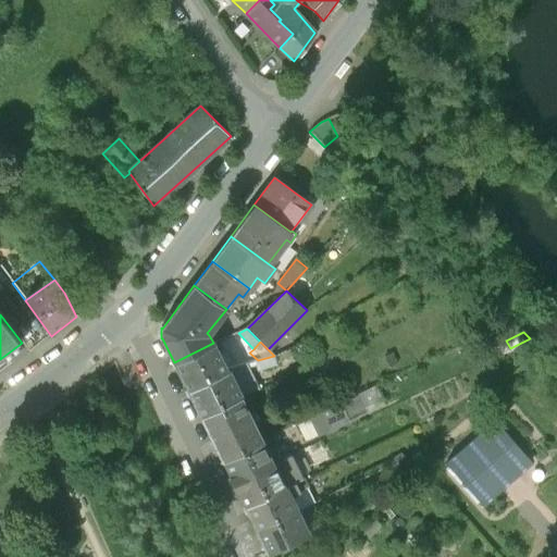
[(174,362),(187,390),(226,370),(213,343),(174,362)]
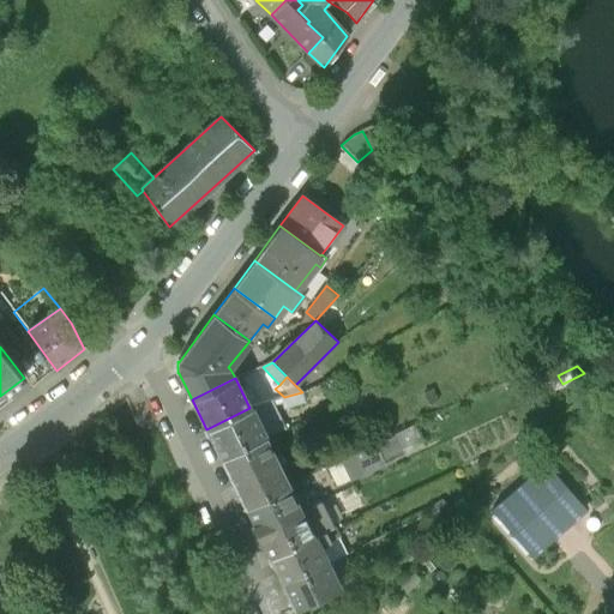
[(432,389),(422,393),(428,404),(437,399),(432,389)]
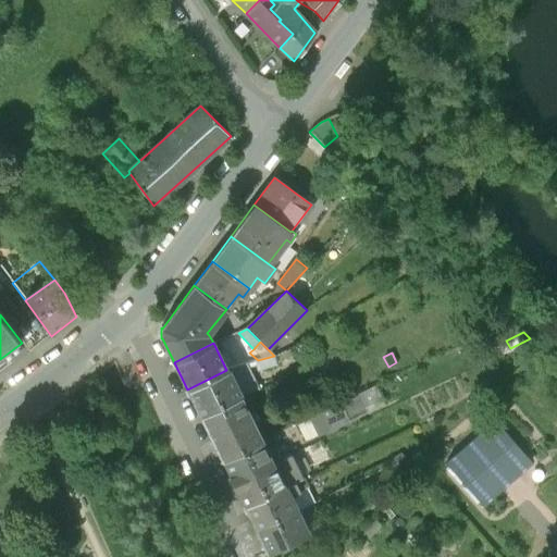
[(274,367),(270,357),(258,360),(226,370),(240,397),(258,390),(248,370),(256,368),(257,372),(274,367)]
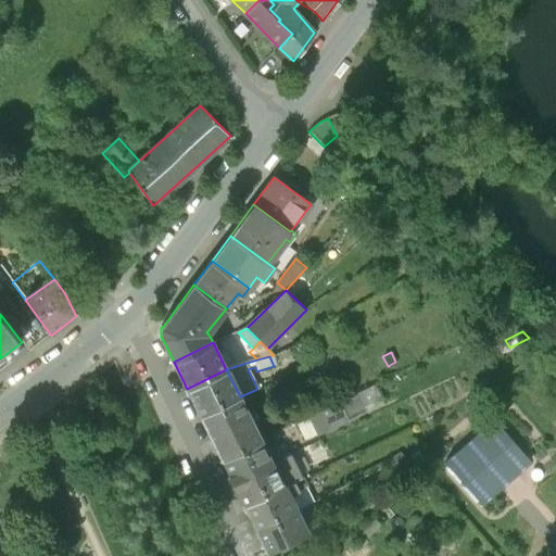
[(187,389),(201,417),(240,396),(226,369),(187,389)]
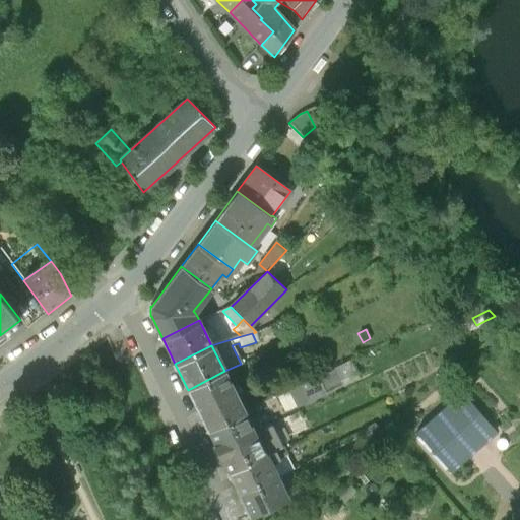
[(248,360),(247,361),(242,363),(245,369),(251,366),(248,360)]
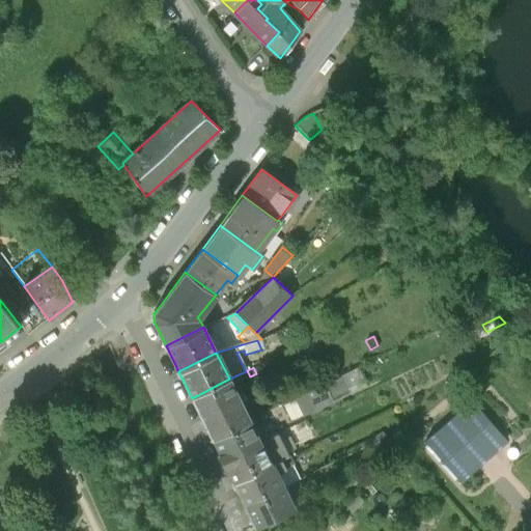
[(366,387),(357,368),(294,398),(295,401),(283,407),(290,421),(348,393),(350,395),(366,387)]
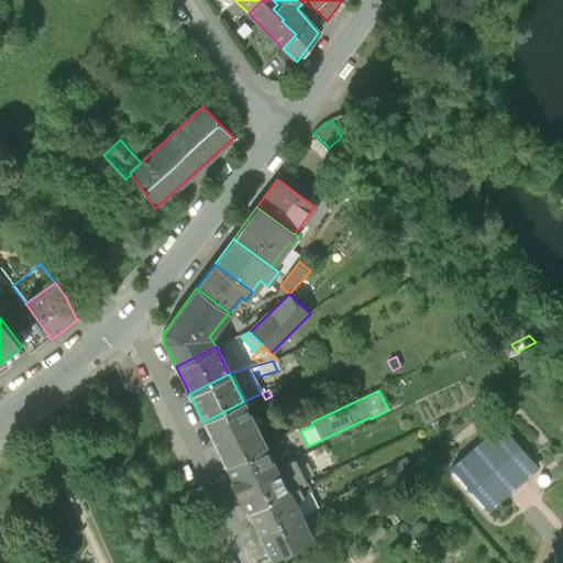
[(496,398),(490,390),(471,404),(476,411),(496,398)]
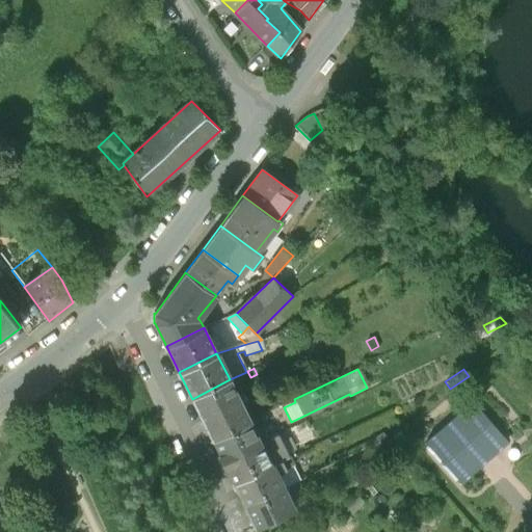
[(250,421),(230,379),(192,399),(212,440),(250,421)]
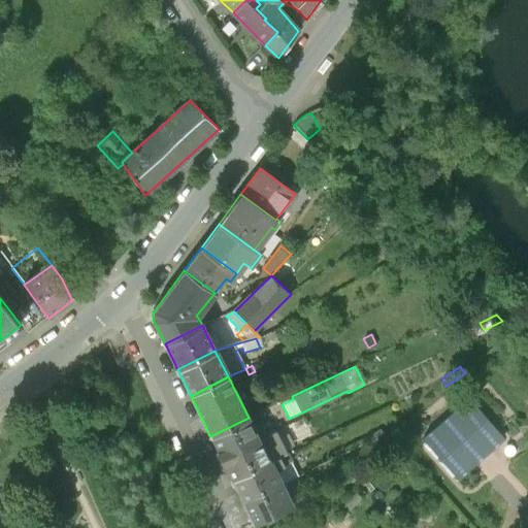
[(469,397),(423,438),(458,477),(504,437),(469,397)]
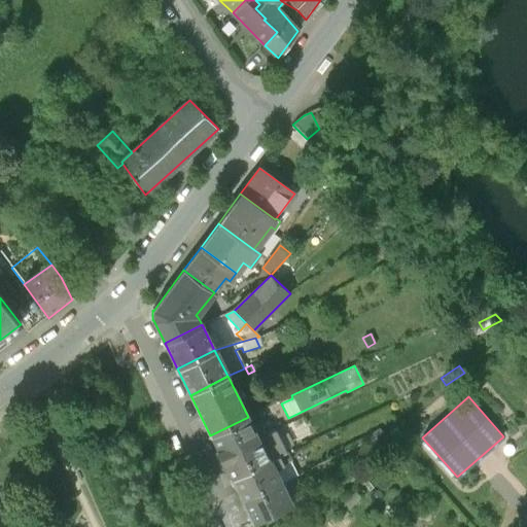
[(210,435),(220,458),(258,438),(252,426),(248,417),(210,435)]
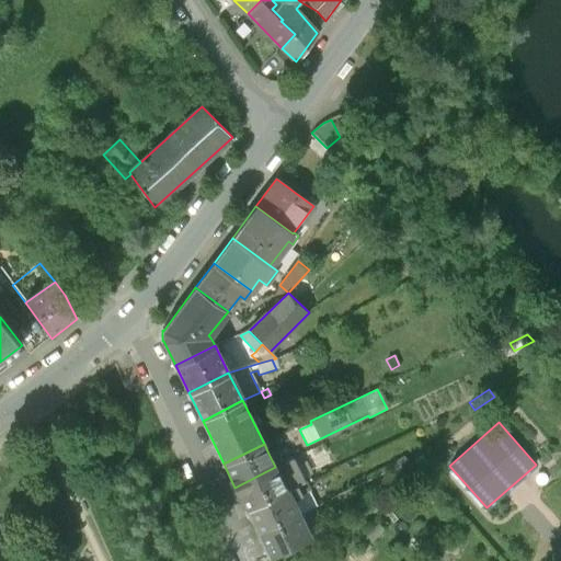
[(275,467),(284,462),(277,449),(268,454),(275,467)]
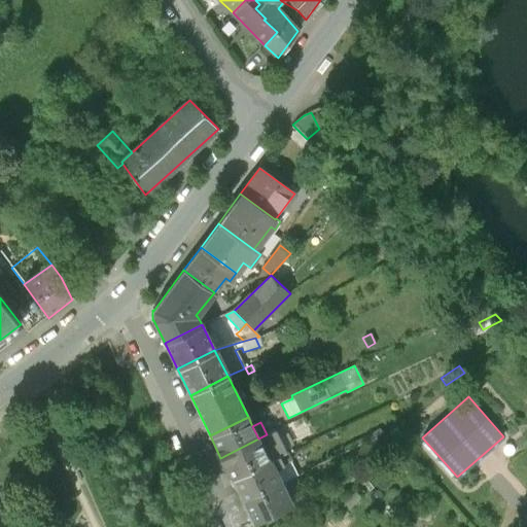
[(386,437),(378,428),(370,435),(377,445),(386,437)]
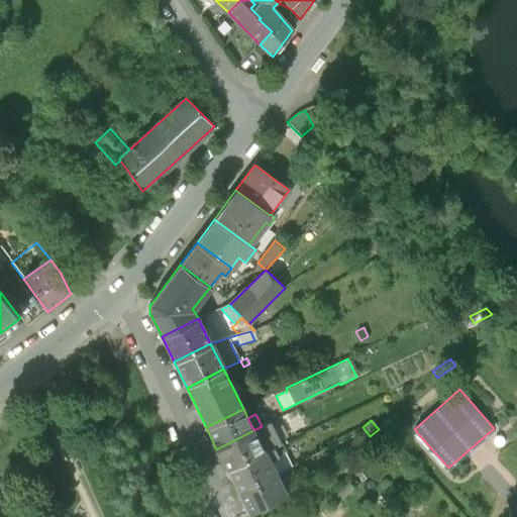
[(216,449),(228,471),(280,445),(279,441),(274,430),(270,423),(262,426),(253,430),(216,449)]
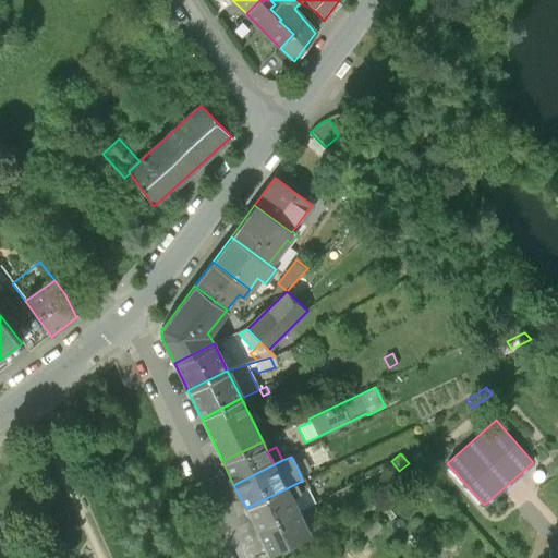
[(305,460),(295,464),(301,476),(311,472),(305,460)]
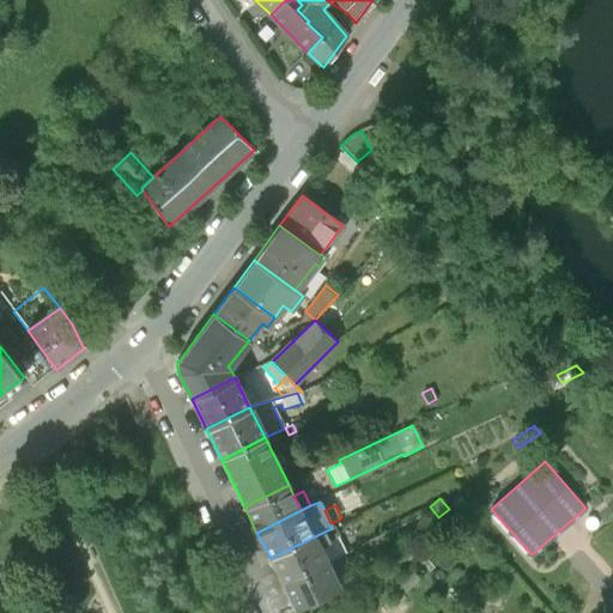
[(271,558),(283,583),(326,562),(320,550),(339,540),(332,528),(271,558)]
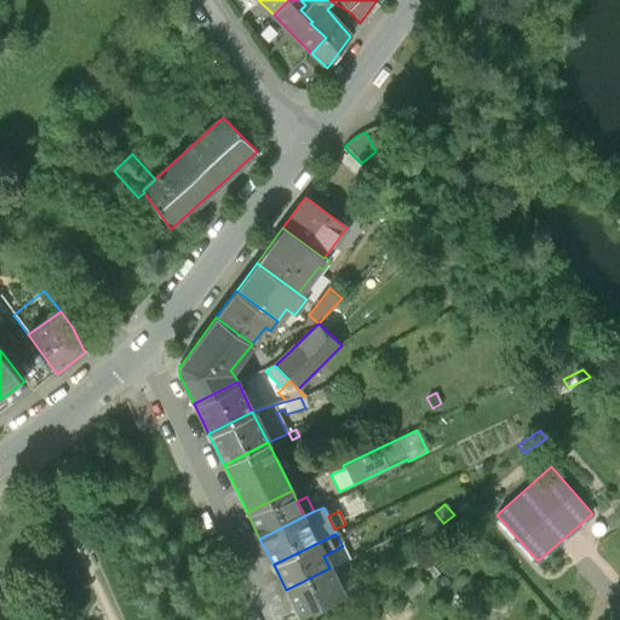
[(329,568),(346,560),(349,558),(343,546),(323,556),(329,568)]
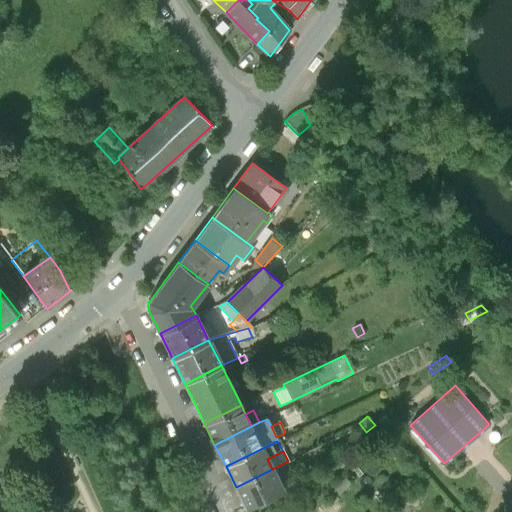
[(286,462),(272,469),(283,491),(297,484),(286,462)]
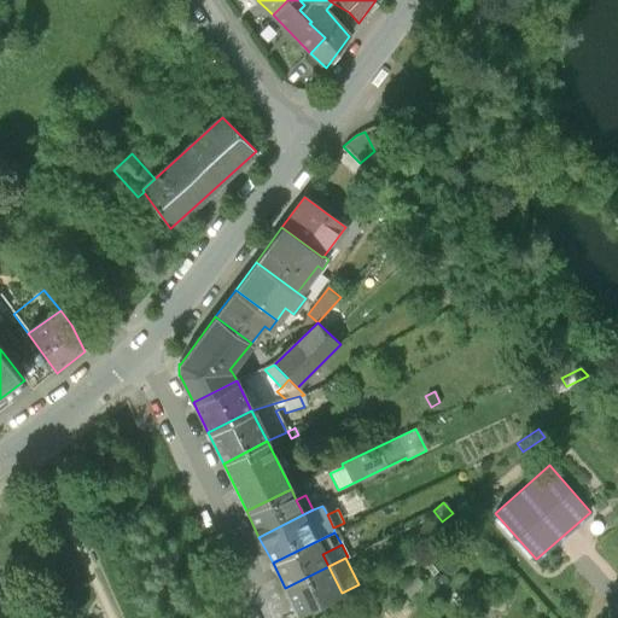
[(342,593),(328,566),(285,588),(297,614),(342,593)]
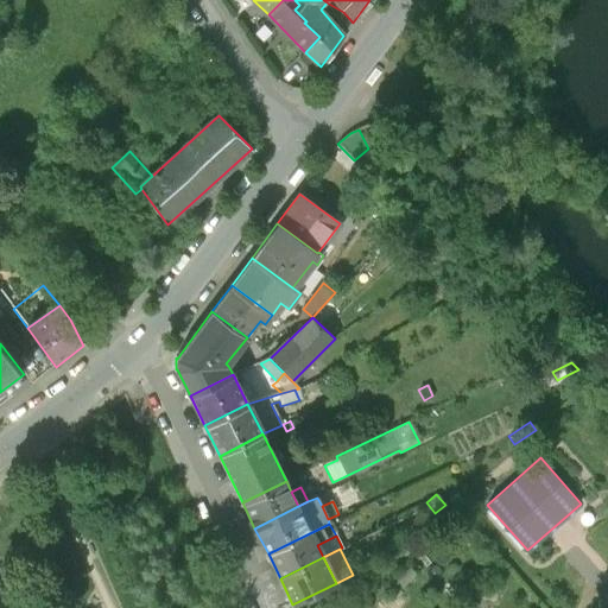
[(416,575),(409,567),(391,583),(398,591),(416,575)]
